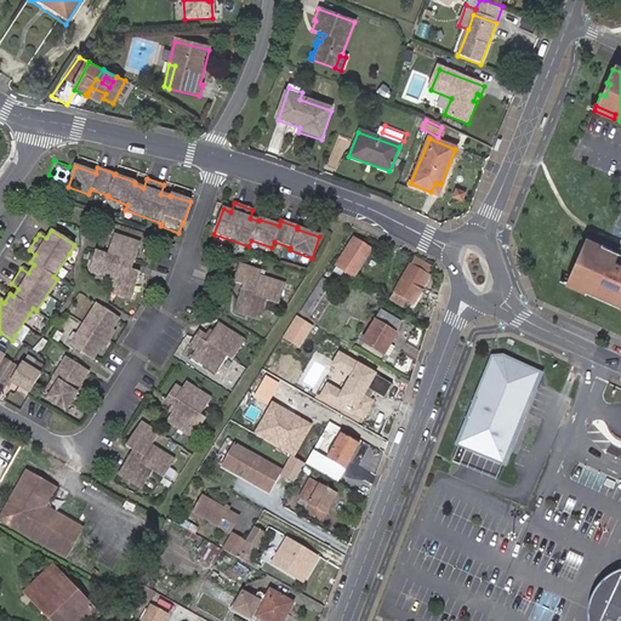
[(130,301),(137,281),(140,274),(131,272),(119,268),(121,261),(132,265),(136,256),(140,244),(114,235),(110,245),(107,256),(96,252),(92,263),(89,272),(114,281),(109,294),(130,301)]
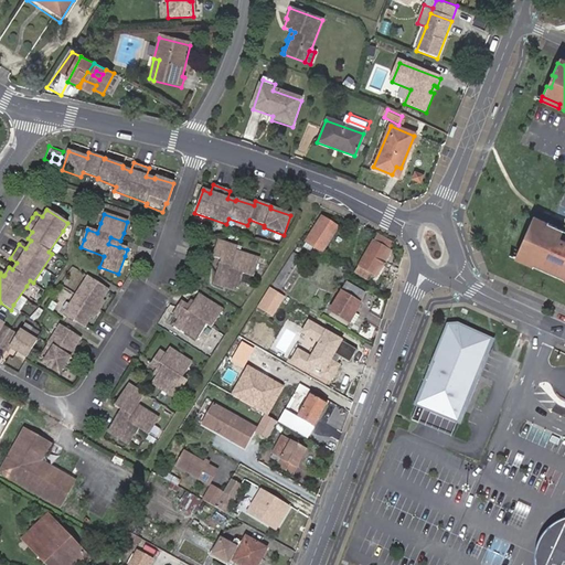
[(546,223),(532,217),(531,222),(544,227),(546,223)]
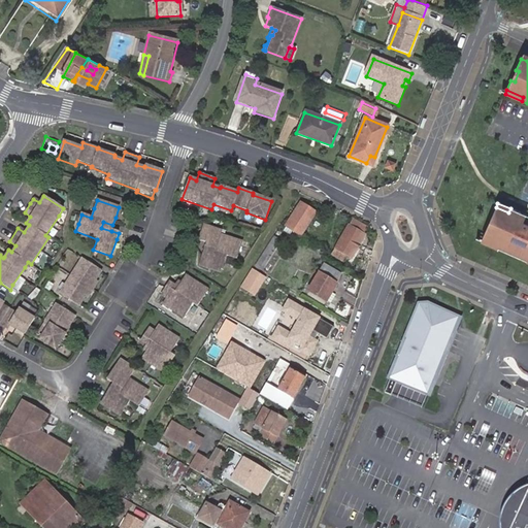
[(300,205),(285,230),(300,239),(316,213),(300,205)]
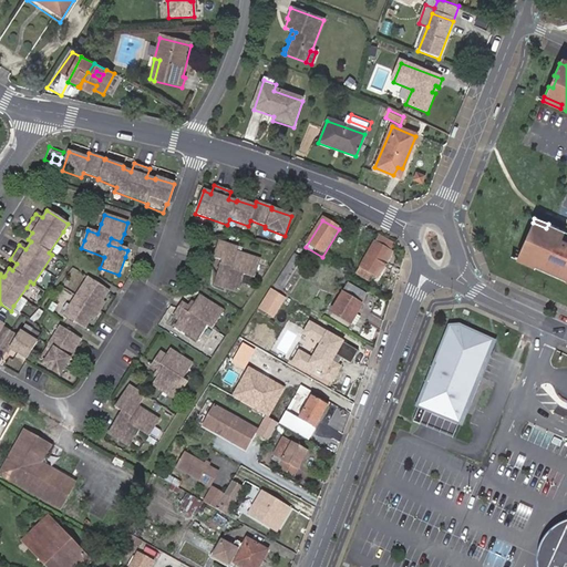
[(566,232),(548,224),(546,228),(533,223),(527,235),(529,236),(525,247),(522,246),(517,256),(535,264),(533,267),(564,280),(566,277),(566,232)]
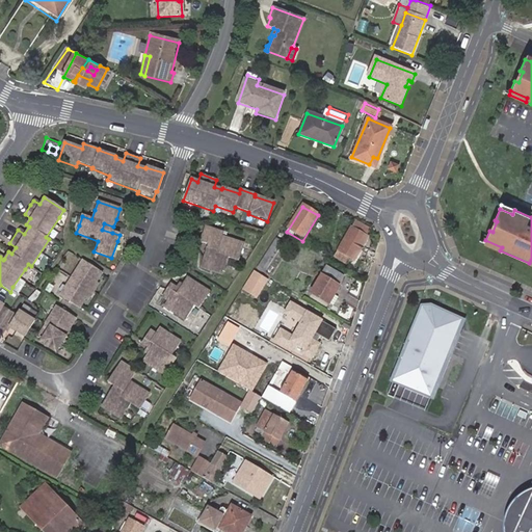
[(367,229),(354,220),(333,257),(343,262),(347,257),(352,260),(365,237),(363,235),(367,229)]
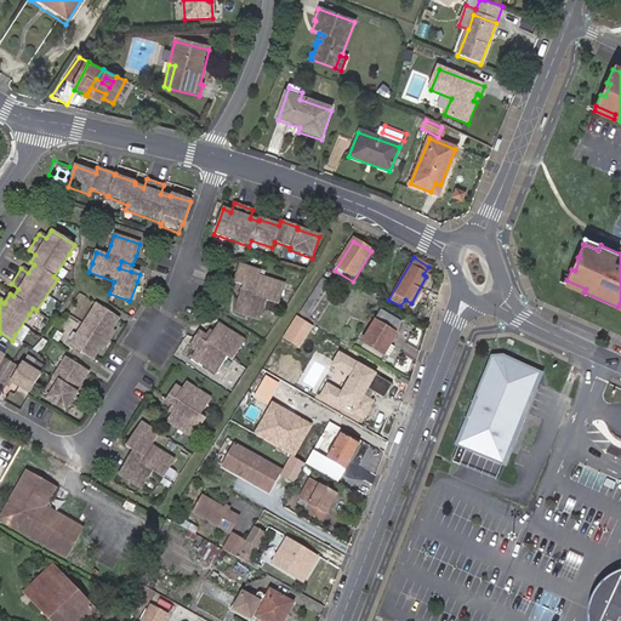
[(119,268),(131,272),(132,265),(121,261),(119,268)]
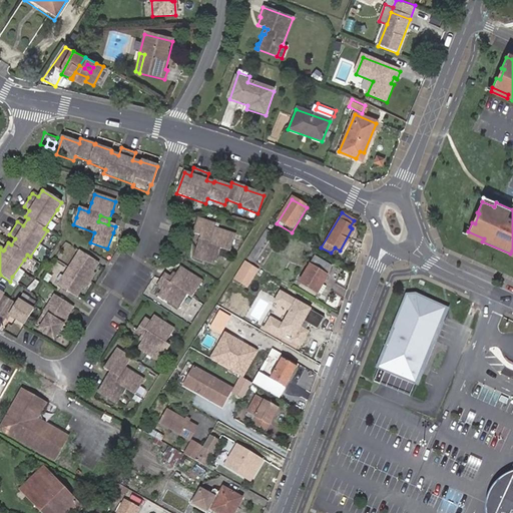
[(218,245),(230,248),(234,235),(214,228),(215,224),(197,218),(192,232),(200,235),(210,239),(208,242),(218,245)]
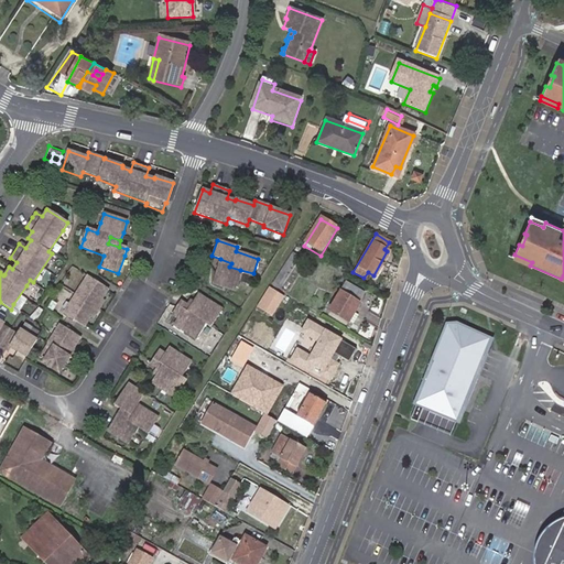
[(290,253),(271,284),(279,289),(297,259),(290,253)]
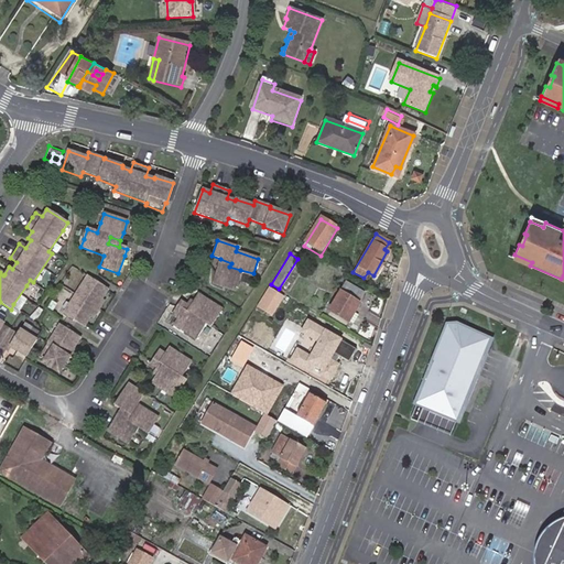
[(532,262),(514,255),(513,258),(530,266),(532,262)]
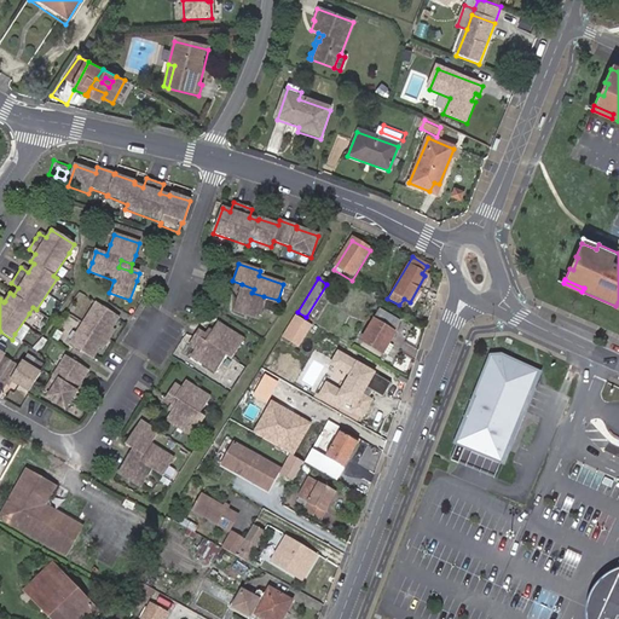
[(277,304),(278,300),(264,296),(252,293),(252,294),(239,290),(232,311),(259,320),(265,300),(277,304)]
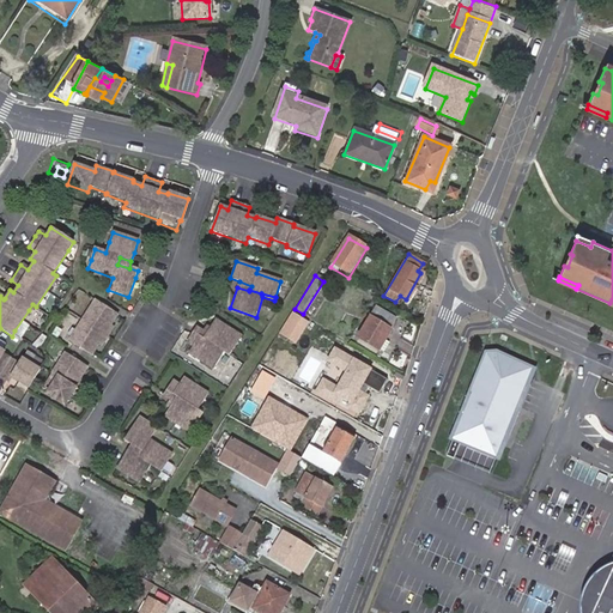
[(93,299),(72,334),(67,340),(91,354),(96,347),(98,345),(101,346),(114,327),(110,326),(117,314),(93,299)]
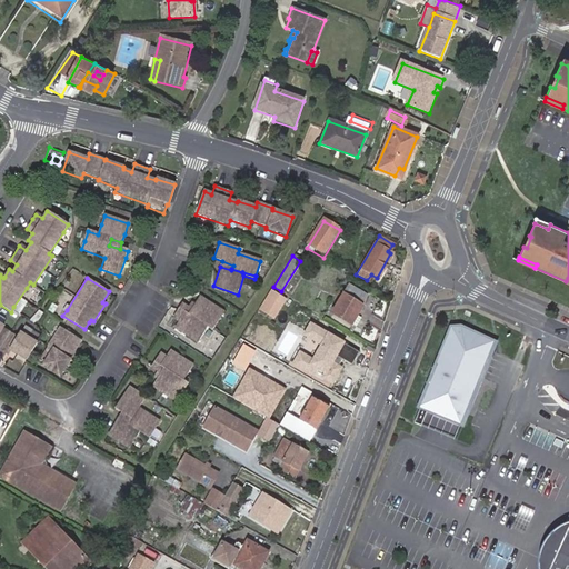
[(358,307),(360,305),(345,296),(350,286),(348,285),(329,315),(349,326),(359,308),(358,307)]
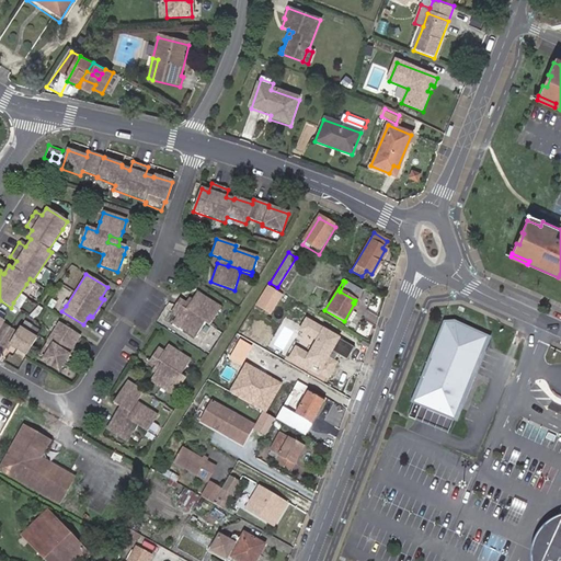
[(340,292),(355,300),(361,290),(345,282),(340,292)]
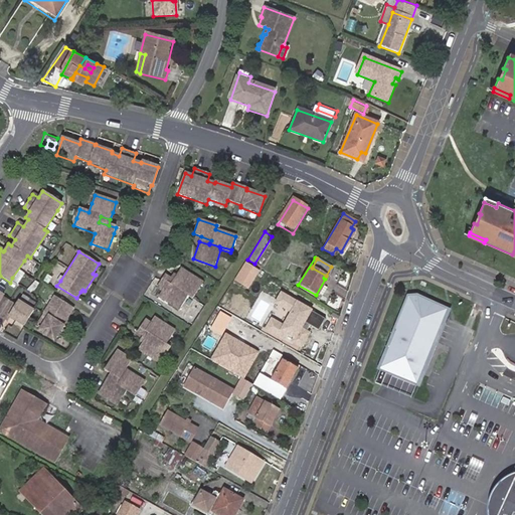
[(259,273),(244,264),(233,282),(246,290),(259,273)]
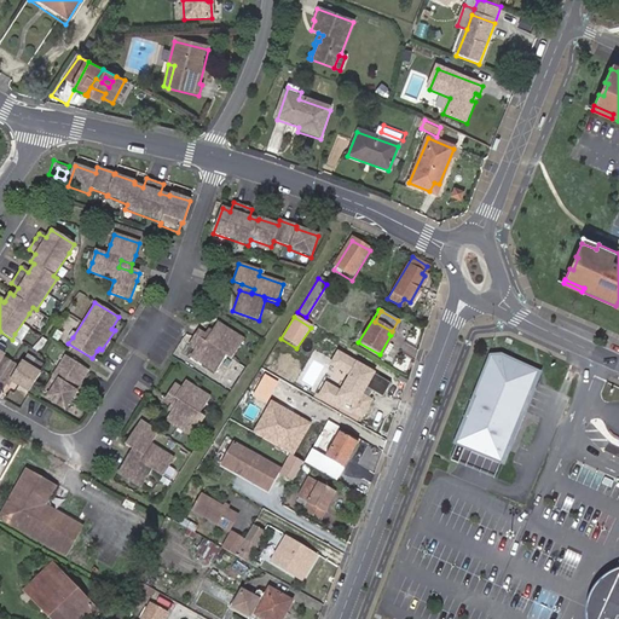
[(412,324),(404,320),(399,331),(406,335),(412,324)]
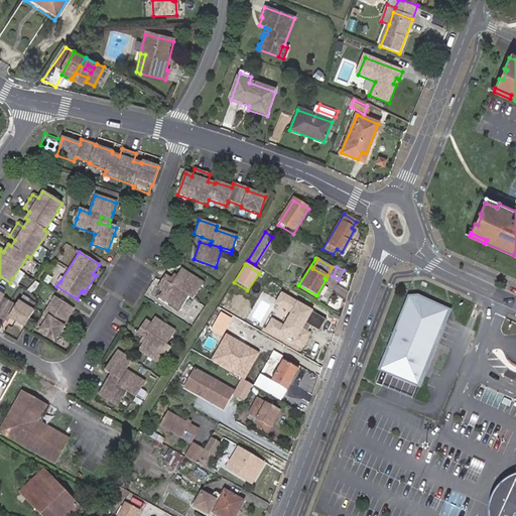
[(172,280),(170,278),(165,275),(156,288),(161,291),(157,297),(178,310),(187,295),(192,298),(203,282),(180,269),(176,275),(172,280)]
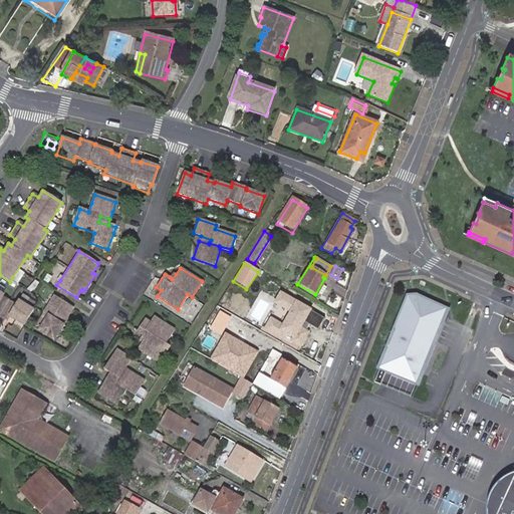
[(47,283),(51,276),(46,274),(42,280),(47,283)]
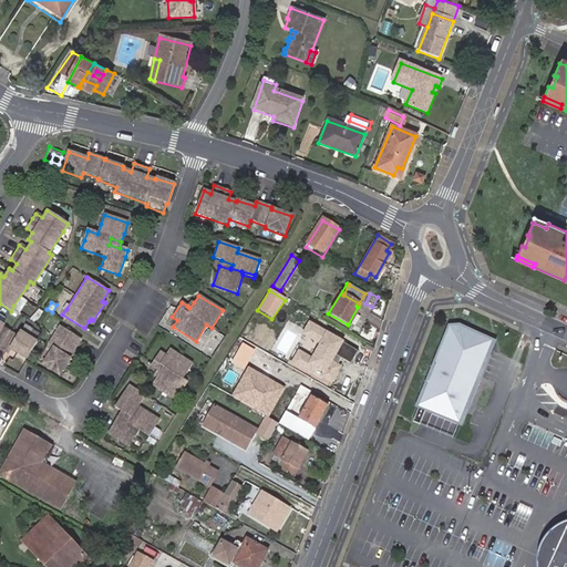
[(257,320),(247,333),(268,348),(278,334),(257,320)]
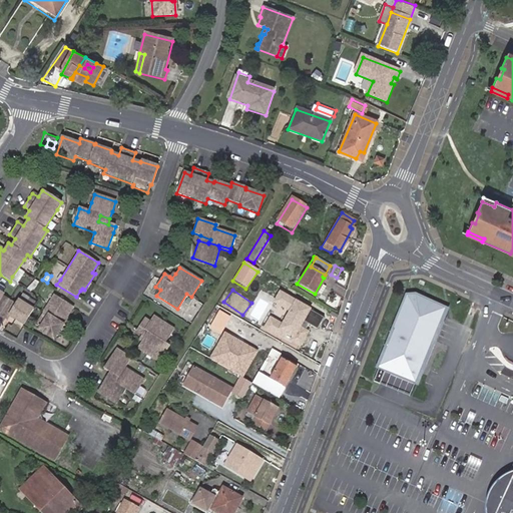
[(0,292),(0,314),(6,319),(8,315),(23,325),(33,309),(17,299),(14,304),(2,296),(3,295),(0,292)]
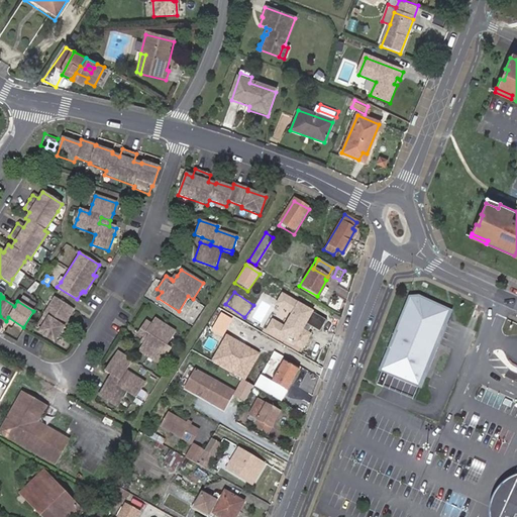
[(313,312),(281,295),(274,307),(289,315),(283,327),(271,320),(263,334),(300,354),(310,335),(303,331),(313,312)]
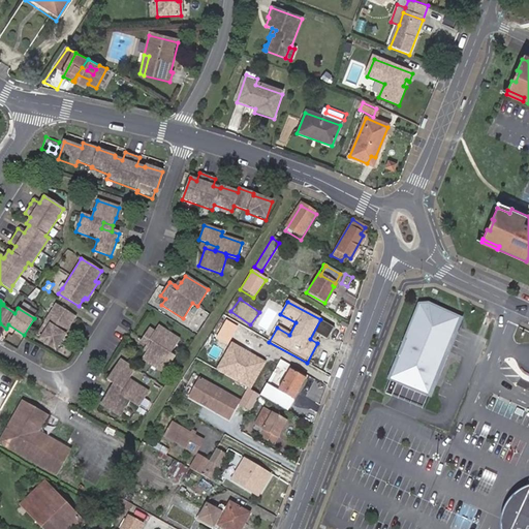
[(69,325),(74,318),(75,316),(55,304),(53,306),(44,320),(49,323),(47,327),(38,340),(55,350),(66,334),(67,335),(72,328),(69,325)]
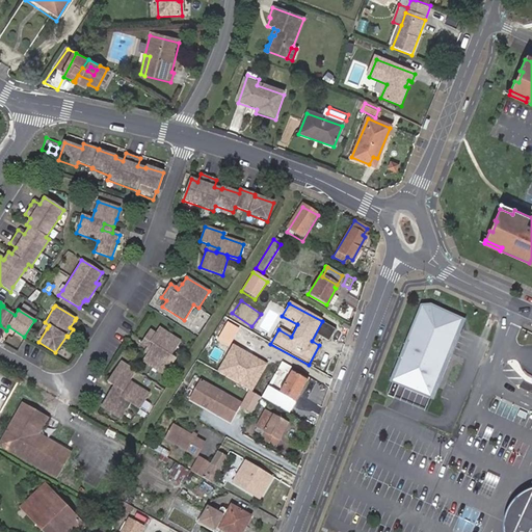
[(445,355),(459,319),(428,306),(420,307),(406,339),(405,338),(394,366),(396,367),(384,395),(398,400),(404,386),(428,396),(436,375),(441,376),(448,357),(445,355)]
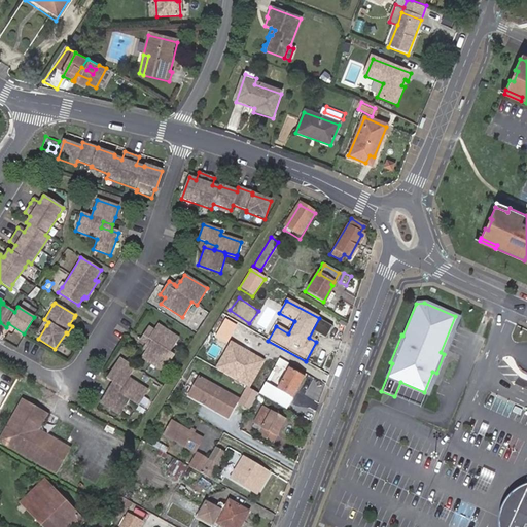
[(223,321),(216,331),(226,338),(233,326),(223,321)]
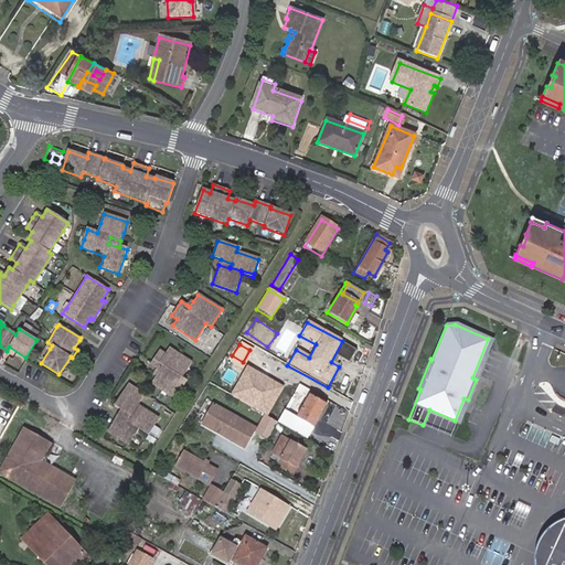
[(159,370),(156,375),(150,383),(156,387),(174,398),(185,381),(181,377),(191,362),(168,348),(163,354),(159,350),(149,364),(156,369),(159,370)]
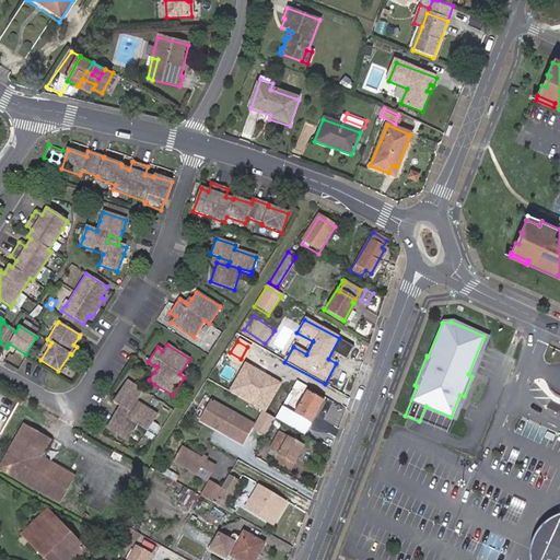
[(249,348),(244,356),(249,359),(254,351),(249,348)]
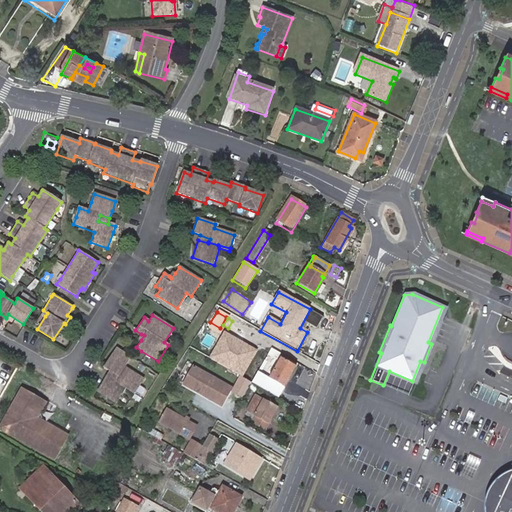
[(220,328),(210,322),(205,329),(215,335),(220,328)]
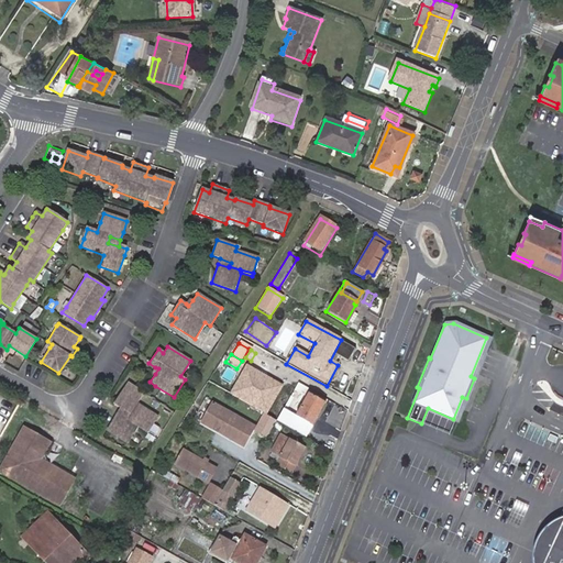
[(245,368),(230,396),(264,415),(279,387),(245,368)]
